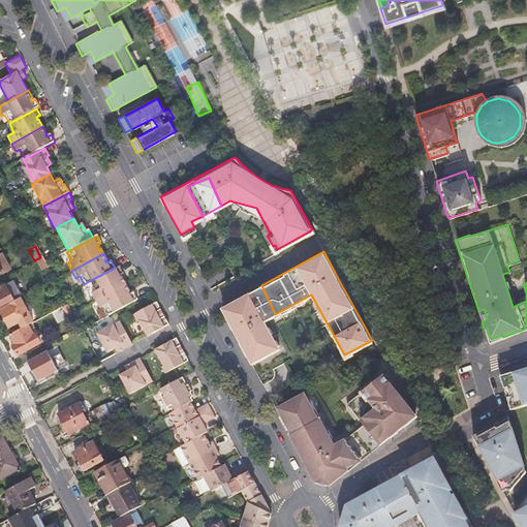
[(47,269),(40,257),(36,259),(42,271),(47,269)]
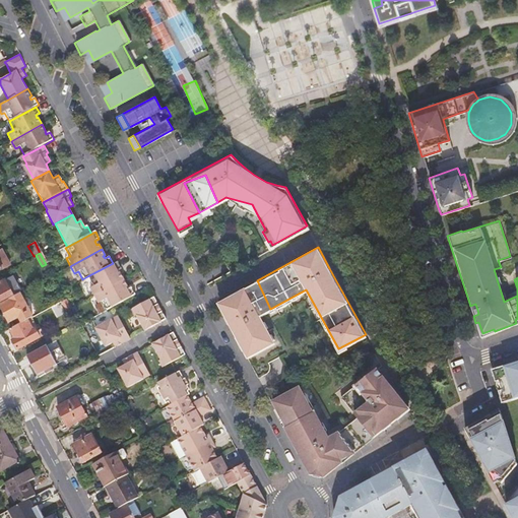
[(113,263),(87,276),(92,286),(88,288),(92,296),(123,278),(120,271),(118,272),(117,270),(121,268),(117,261),(113,263)]
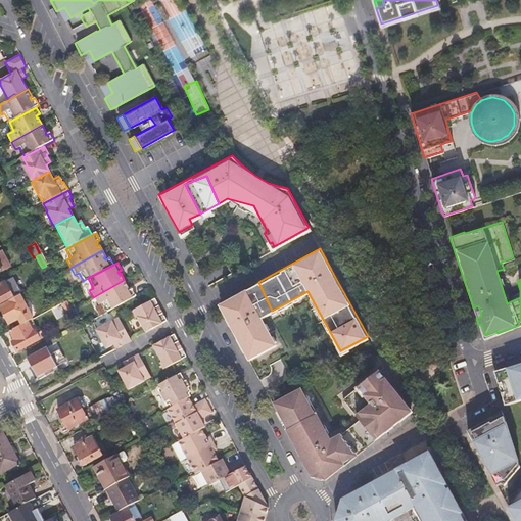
[(0,302),(11,296),(20,292),(12,278),(4,282),(0,284),(0,302)]
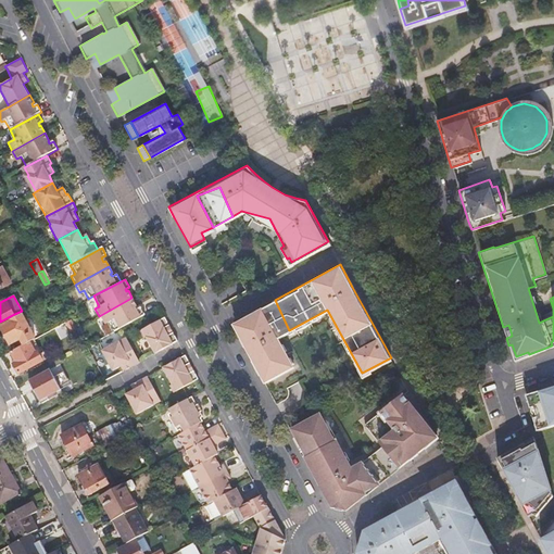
[(99,316),(102,323),(106,320),(112,330),(122,326),(143,313),(140,305),(136,309),(134,305),(136,305),(131,298),(99,316)]
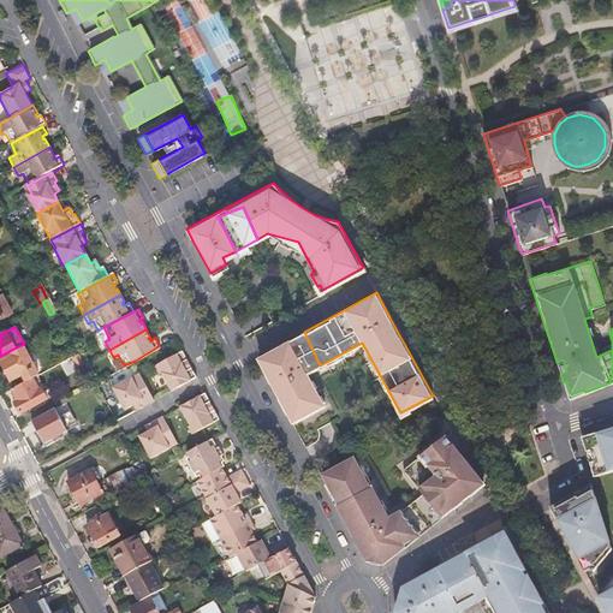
[(323,404),(307,373),(320,365),(304,332),(284,343),(317,408),(323,404)]
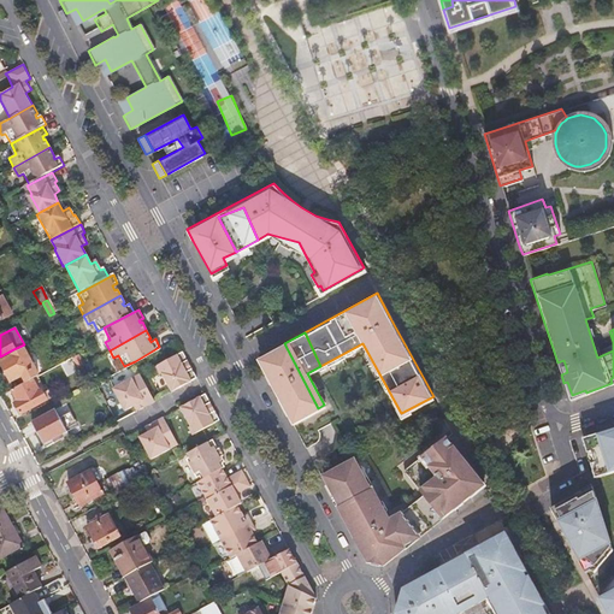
[(318,408),(284,343),(265,353),(258,358),(293,421),(318,408)]
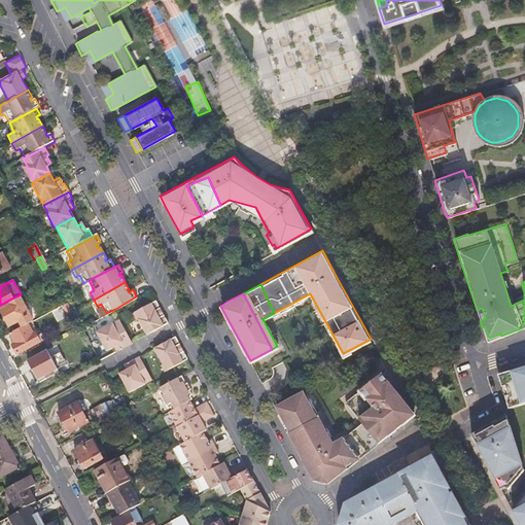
[(524,295),(514,301),(515,304),(524,300),(524,295)]
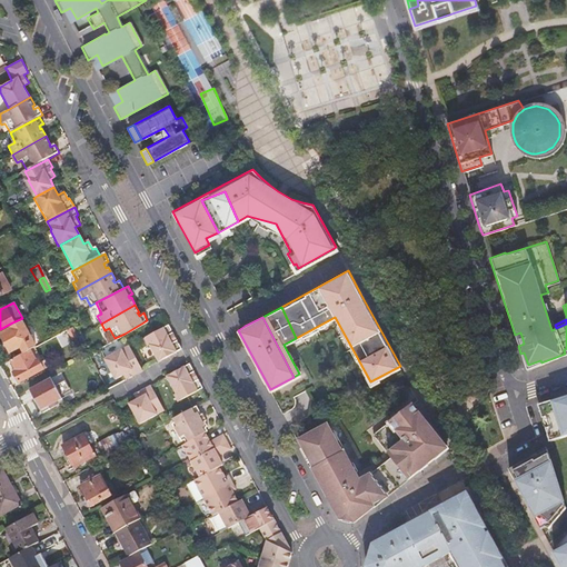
[(20,321),(11,326),(11,327),(0,334),(0,337),(8,352),(16,349),(19,355),(30,348),(35,346),(20,321)]
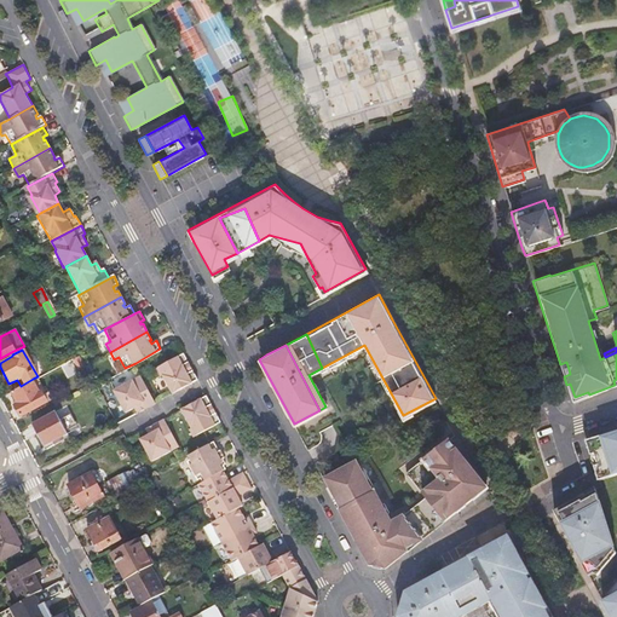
[(197,379),(183,352),(156,367),(160,375),(162,374),(172,393),(197,379)]
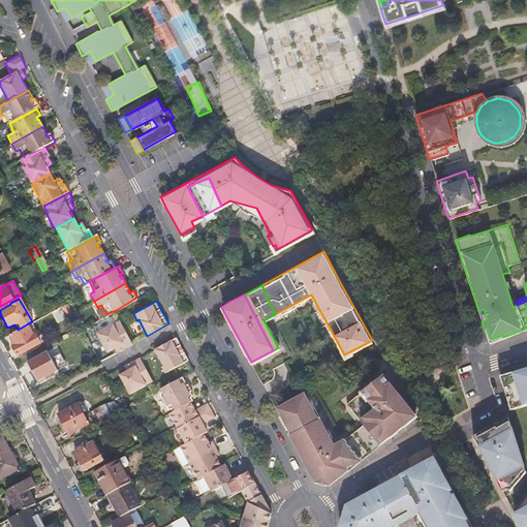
[(66,304),(60,307),(65,318),(71,314),(70,312),(66,304)]
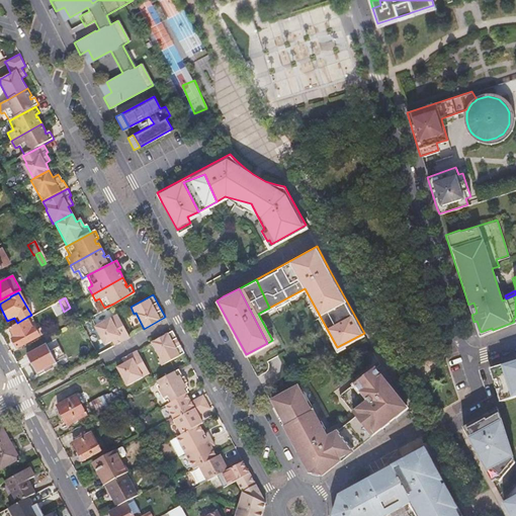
[(99,298),(95,301),(100,311),(104,308),(99,298)]
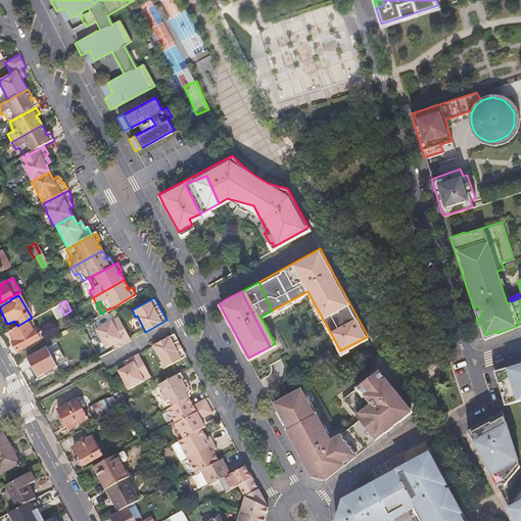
[(101,314),(96,303),(92,305),(96,316),(101,314)]
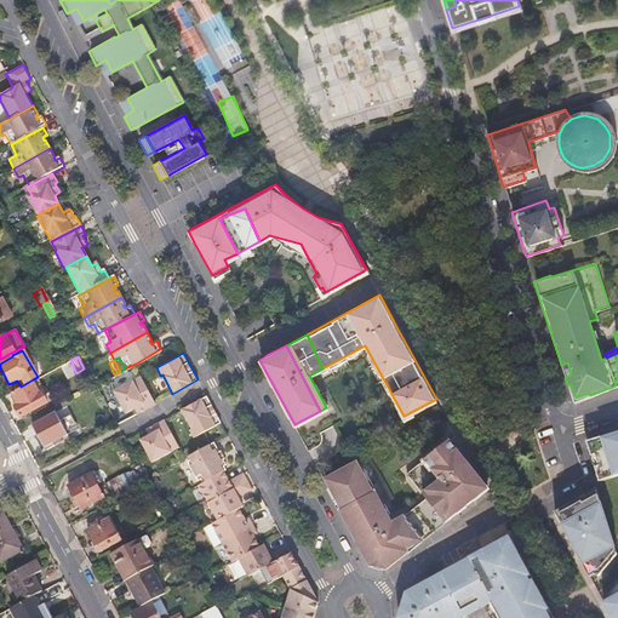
[(567,362),(561,365),(565,377),(571,375),(570,370),(567,362)]
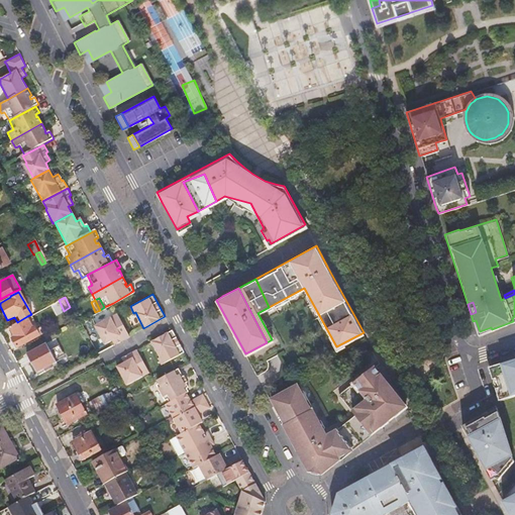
[(130,335),(118,312),(105,319),(117,342),(130,335)]
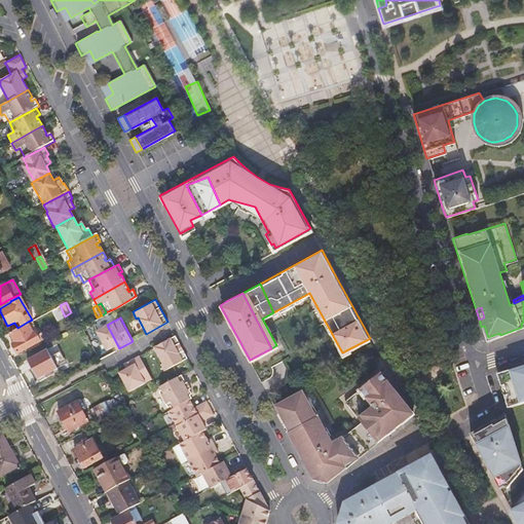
[(28,322),(17,328),(8,332),(14,343),(11,344),(16,353),(38,342),(33,333),(37,331),(33,324),(30,325),(28,322)]
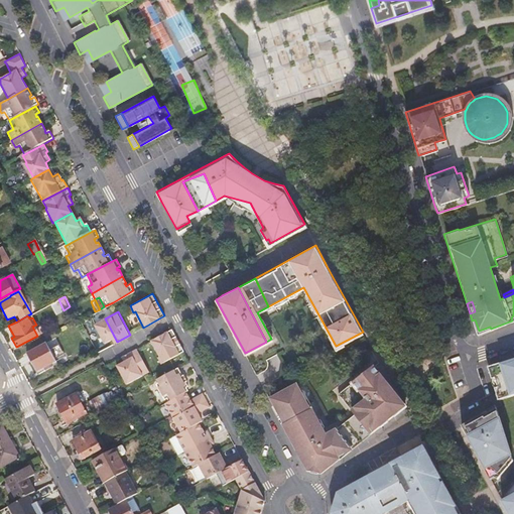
[(117,342),(105,318),(96,324),(106,342),(113,338),(115,343),(117,342)]
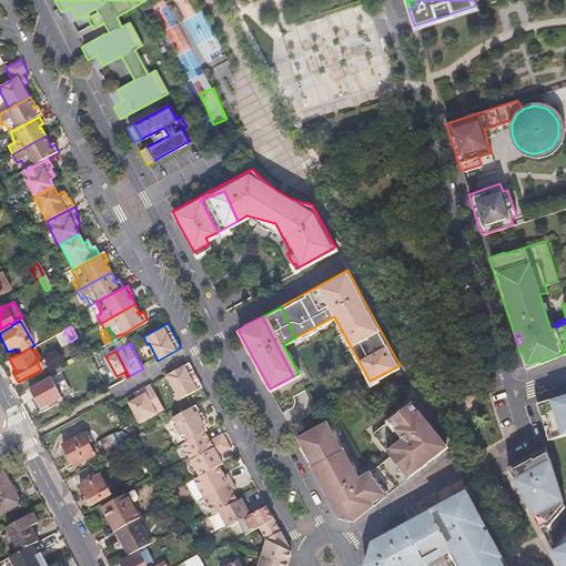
[(523,352),(519,353),(525,369),(541,362),(539,360),(527,364),(523,352)]
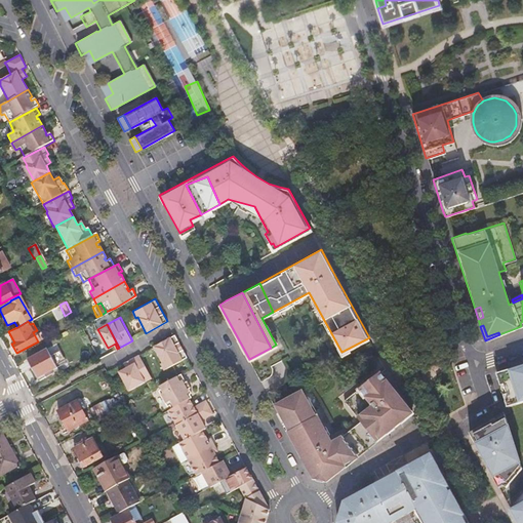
[(175,335),(154,347),(162,363),(161,364),(164,370),(188,358),(175,335)]
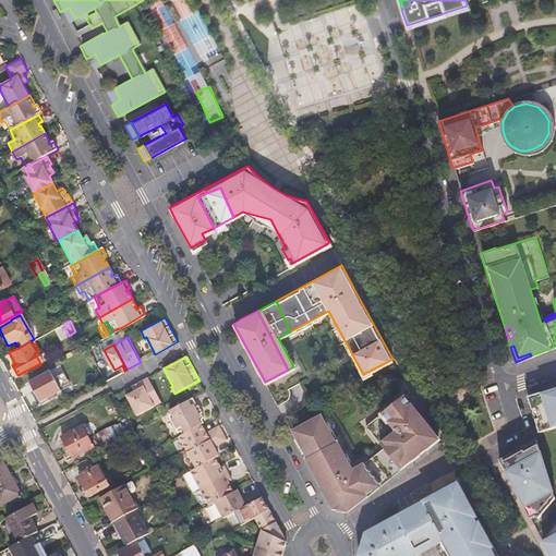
[(59,362),(50,366),(61,387),(70,383),(59,362)]
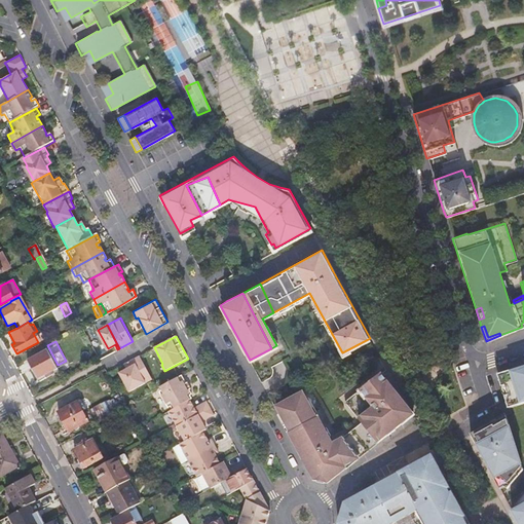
[(51,372),(58,370),(46,349),(26,361),(37,380),(44,376),(46,379),(53,375),(51,372)]
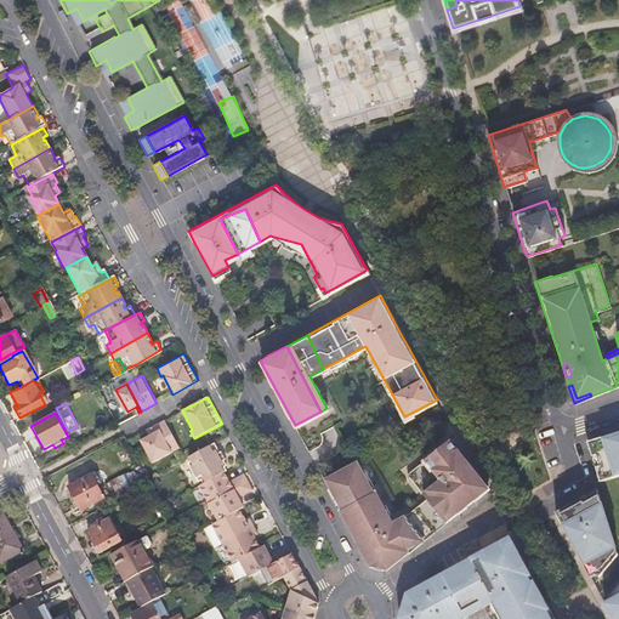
[(181,447),(165,420),(151,429),(165,455),(181,447)]
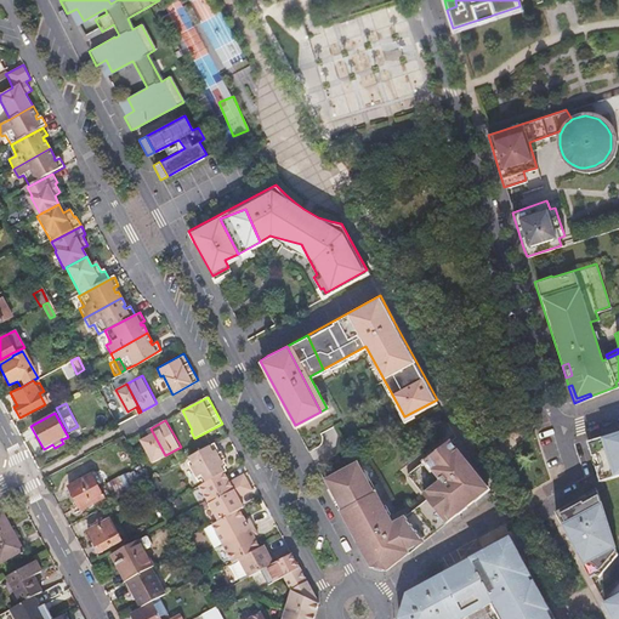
[(165,455),(151,429),(147,430),(149,436),(141,441),(153,463),(165,455)]
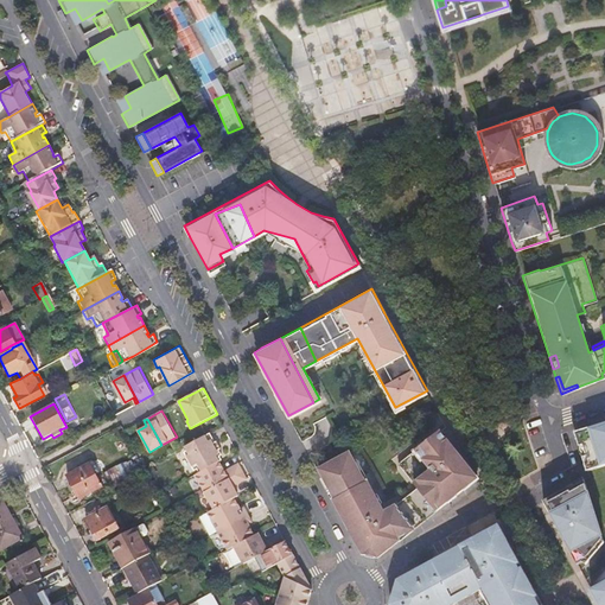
[(604,419),(572,431),(575,440),(585,470),(604,463),(604,419)]
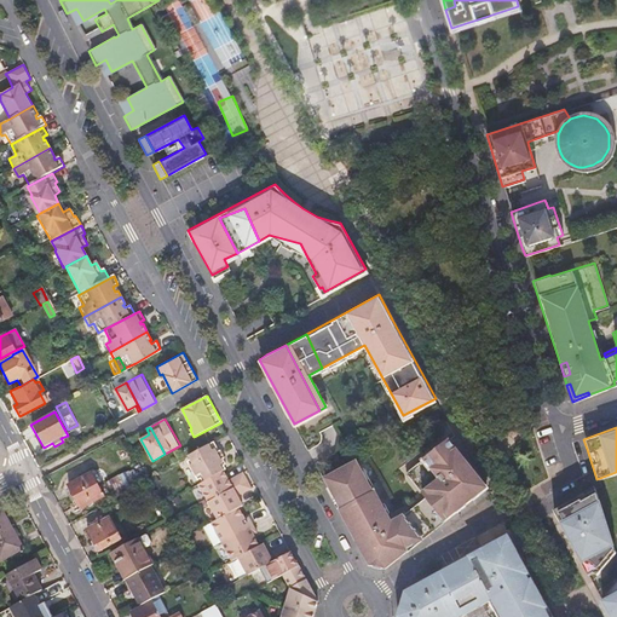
[(372,489),(356,459),(324,476),(341,506),(339,507),(363,552),(369,563),(385,566),(467,501),(486,485),(449,437),(407,471),(426,495),(403,513),(391,519),(373,488),(372,489)]
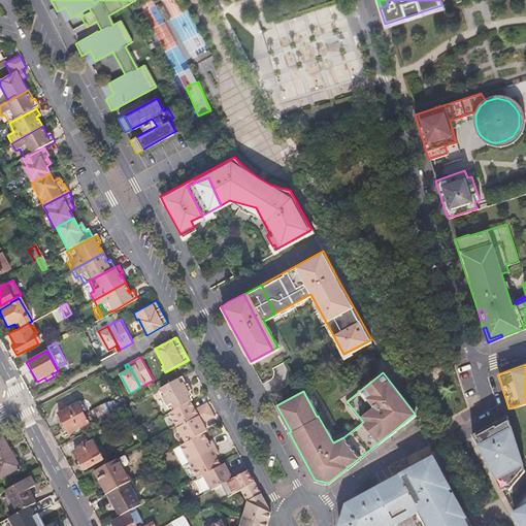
[(183,375),(159,389),(162,396),(160,397),(165,406),(167,404),(171,412),(191,400),(193,399),(191,396),(193,395),(190,390),(191,389),(188,383),(187,384),(183,375)]
